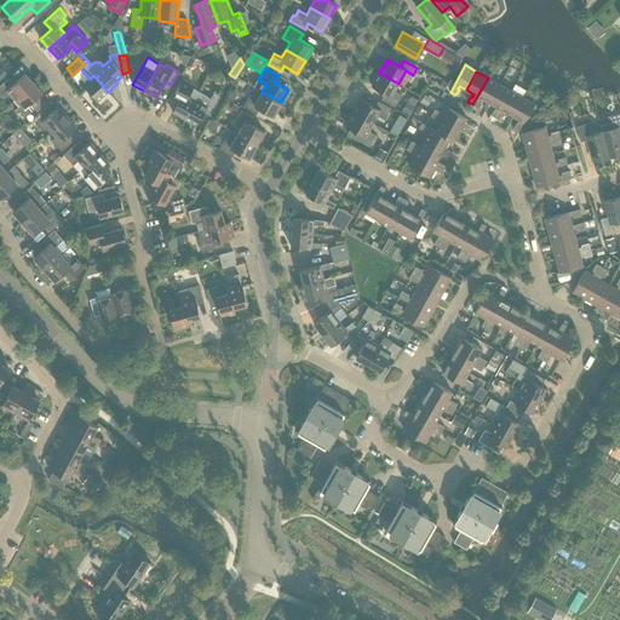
[(15,99),(34,82),(26,73),(13,84),(9,79),(0,85),(0,97),(3,99),(10,93),(15,99)]
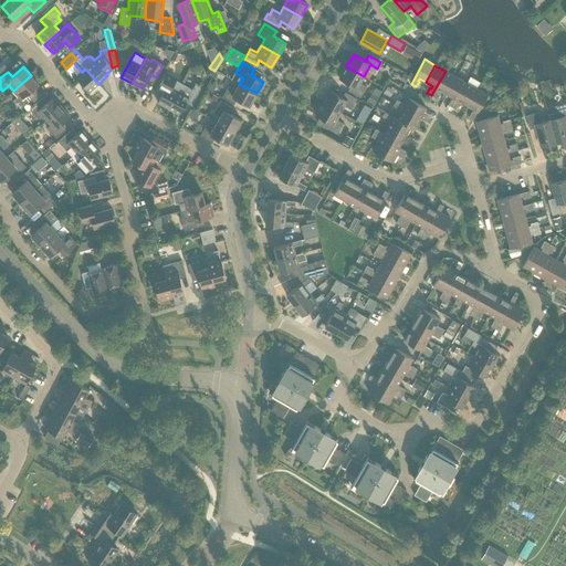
[(364,76),(346,66),(339,77),(352,85),(348,91),(360,97),(367,86),(359,83),(364,76)]
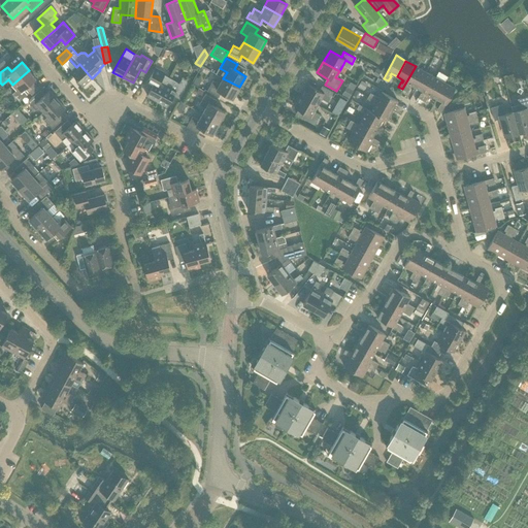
[(79,64),(76,67),(71,72),(84,86),(92,78),(79,64)]
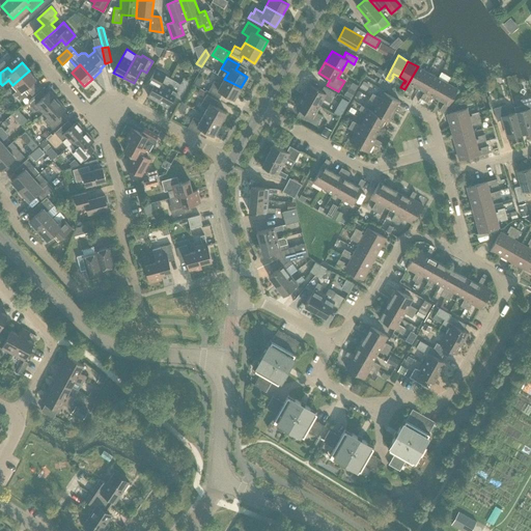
[(419,88),(427,72),(418,66),(404,89),(410,92),(412,87),(411,86),(413,84),(419,88)]
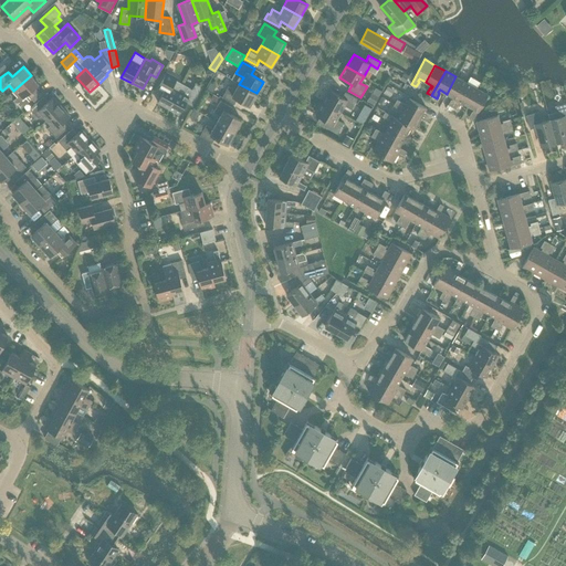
[(157,102),(168,108),(181,84),(176,81),(177,77),(167,72),(160,84),(166,87),(157,102)]
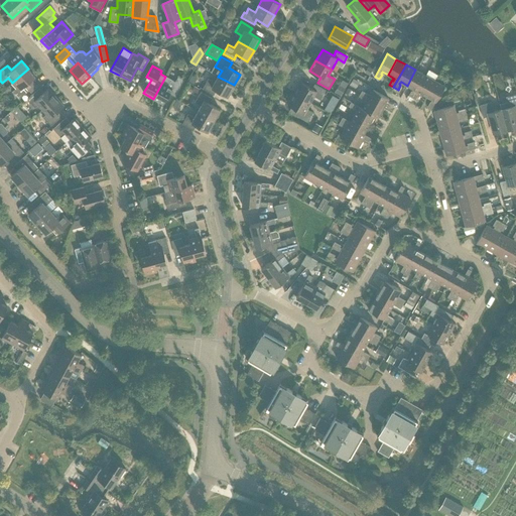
[(28,69),(12,83),(16,88),(12,92),(19,99),(29,90),(25,86),(34,77),(28,69)]
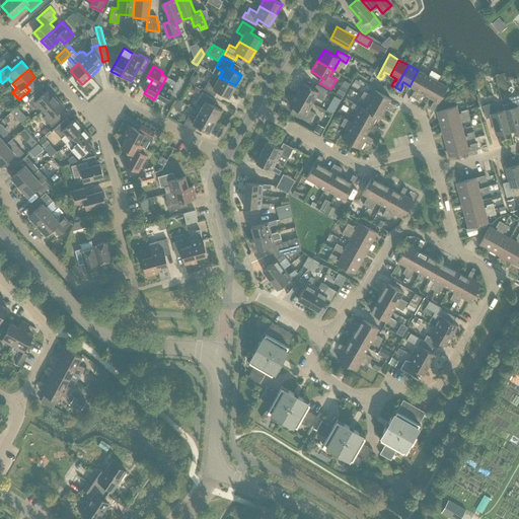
[(415,98),(428,76),(418,70),(410,86),(416,89),(415,91),(414,91),(411,96),(415,98)]
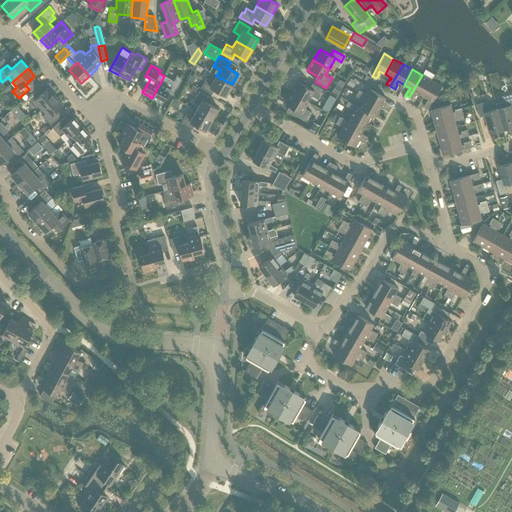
[(423,95),(431,80),(422,75),(409,97),(413,99),(416,95),(415,94),(416,92),(423,95)]
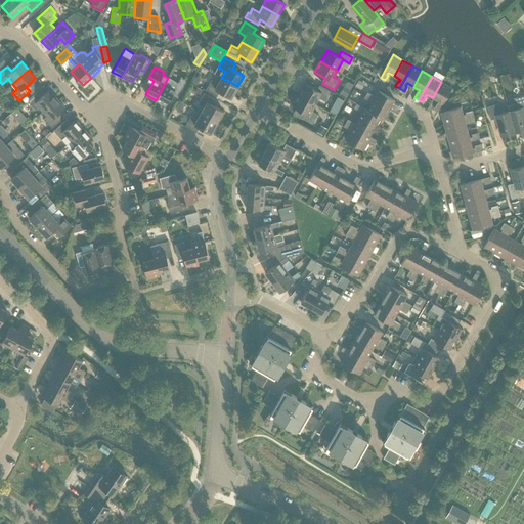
[(178,83),(168,78),(156,100),(166,105),(172,95),(178,98),(187,81),(181,78),(178,83)]
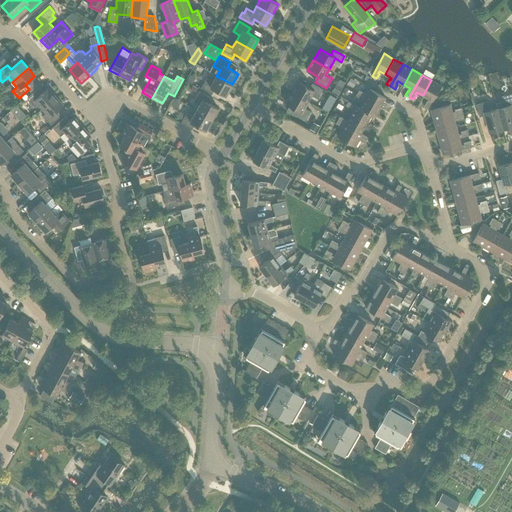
[(225,95),(232,84),(216,76),(213,81),(206,78),(201,88),(212,94),(214,89),(225,95)]
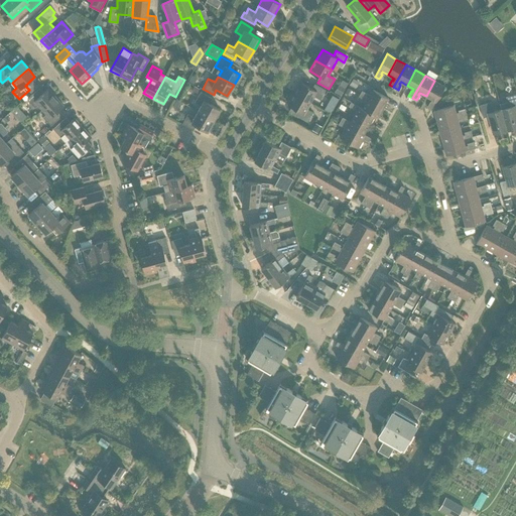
[(444,86),(434,81),(426,96),(432,100),(431,102),(430,102),(427,106),(431,109),(444,86)]
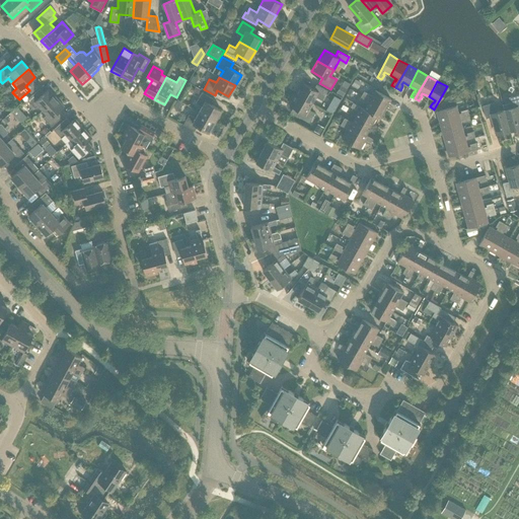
[(345,96),(351,84),(345,82),(339,93),(345,96)]
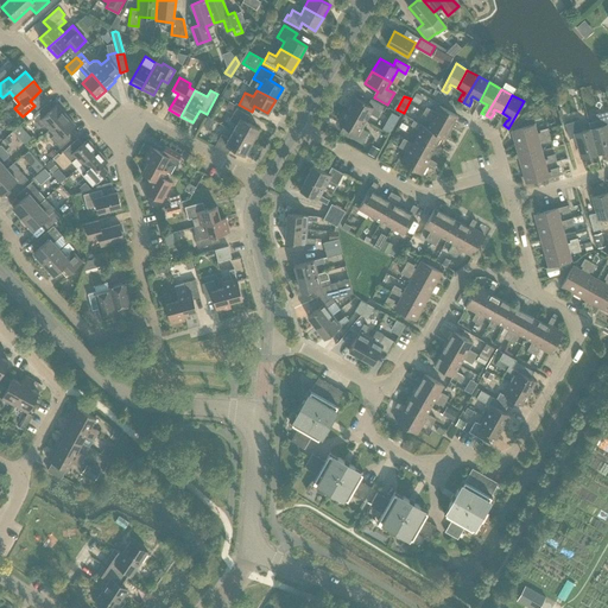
[(347,109),(365,120),(373,108),(380,112),(384,106),(371,99),(367,105),(354,97),(347,109)]
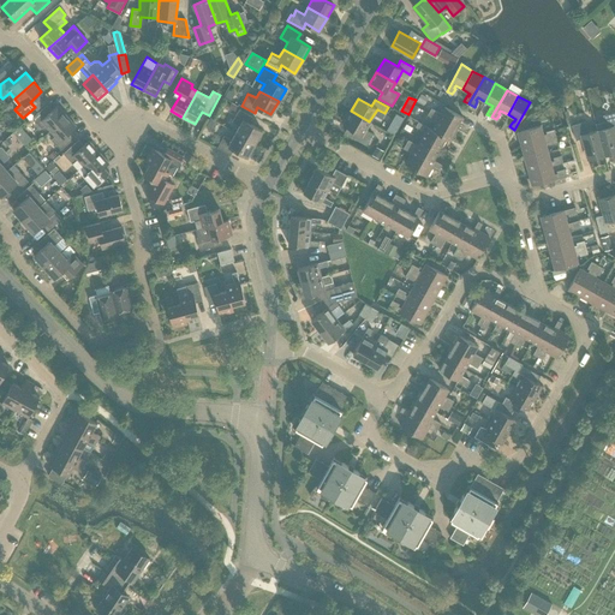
[(236,112),(238,106),(231,102),(230,105),(224,101),(221,106),(228,109),(230,108),(236,112)]
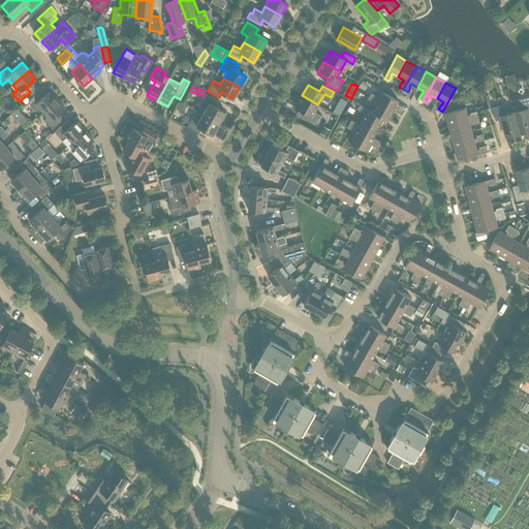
[(43,113),(57,99),(50,91),(44,95),(40,90),(28,101),(35,111),(39,107),(43,113)]
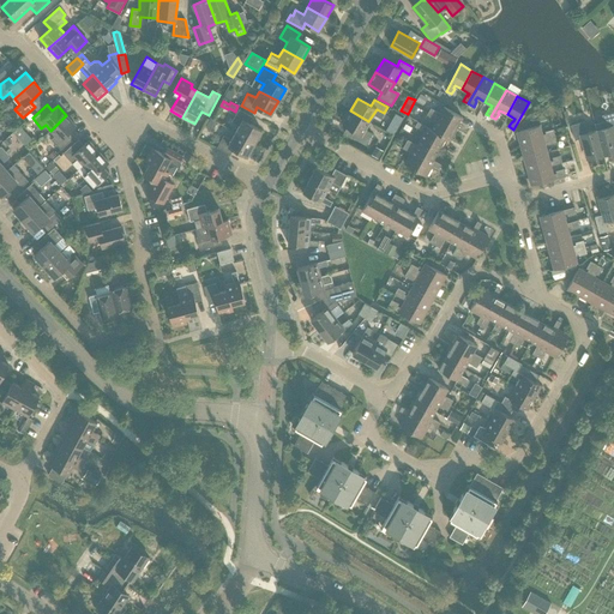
[(431,108),(428,113),(456,128),(462,116),(444,107),(440,113),(431,108)]
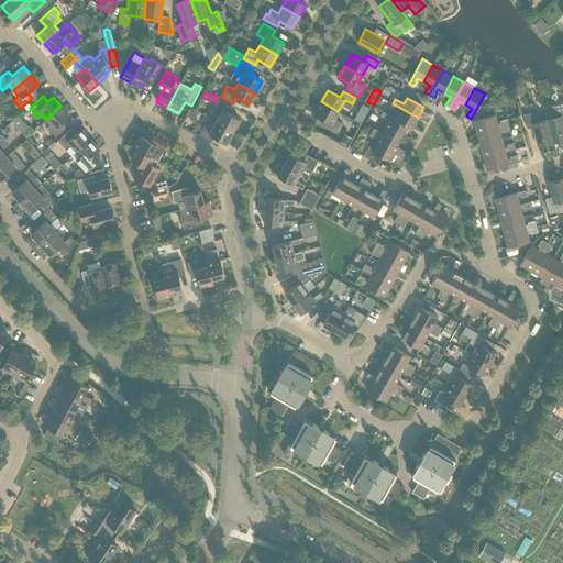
[(220,114),(216,121),(233,131),(240,119),(228,112),(231,107),(219,100),(212,111),(220,114)]
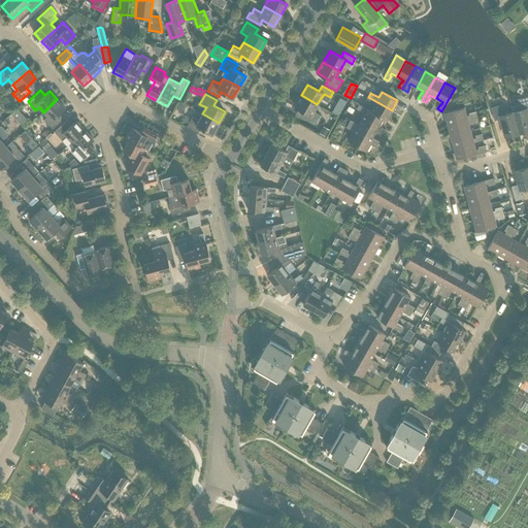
[(317,104),(301,95),(295,106),(306,113),(303,119),(315,125),(320,114),(314,111),(317,104)]
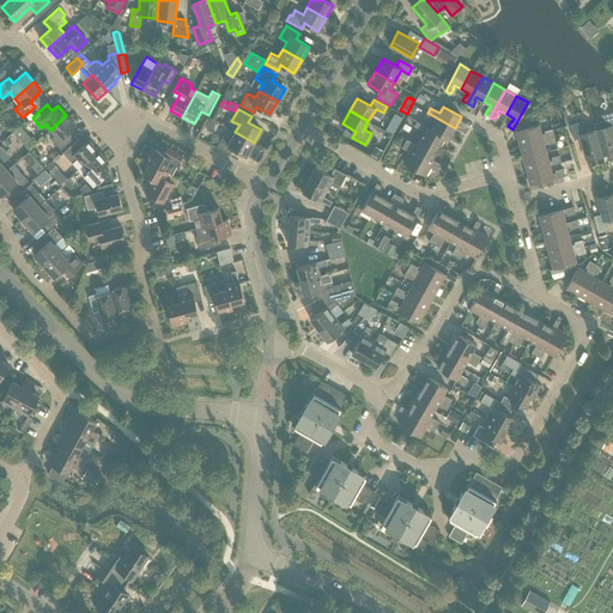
[(595,129),(602,155),(612,151),(612,134),(612,129),(612,128),(612,111),(601,115),(602,122),(594,125),(594,122),(593,122),(595,129)]
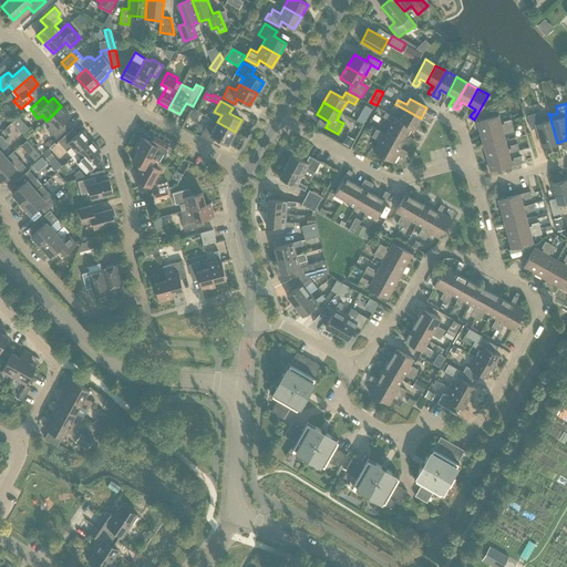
[(401,113),(398,120),(415,130),(421,119),(395,104),(392,109),(401,113)]
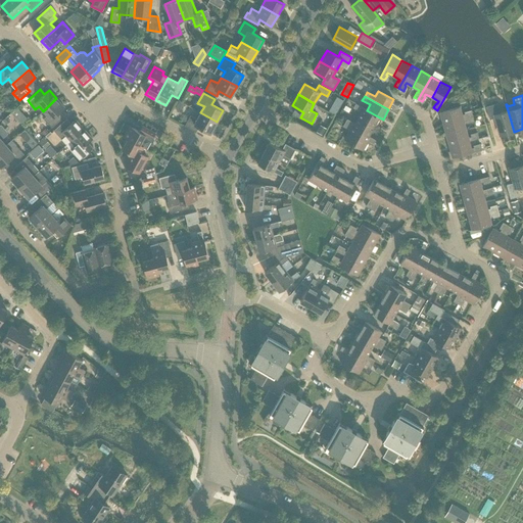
[(56,98),(43,111),(47,115),(44,119),(51,128),(64,116),(60,111),(64,107),(56,98)]
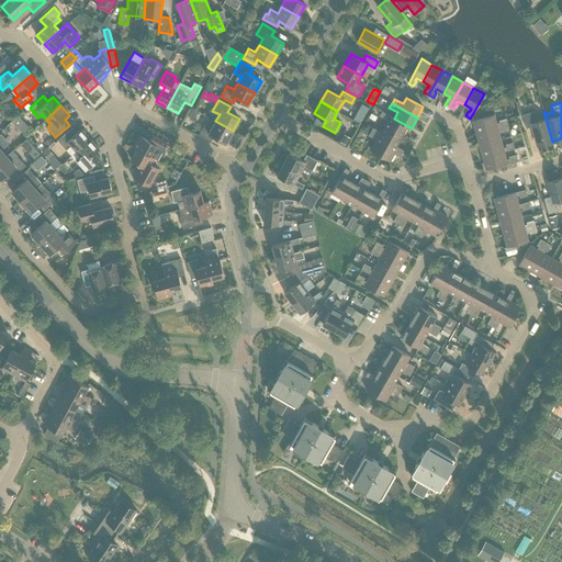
[(195,121),(200,114),(193,111),(190,119),(195,121)]
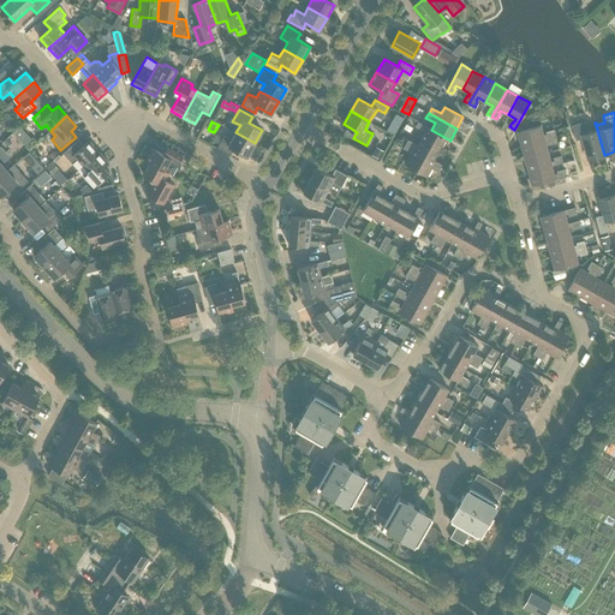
[(388,130),(394,133),(399,125),(392,121),(388,130)]
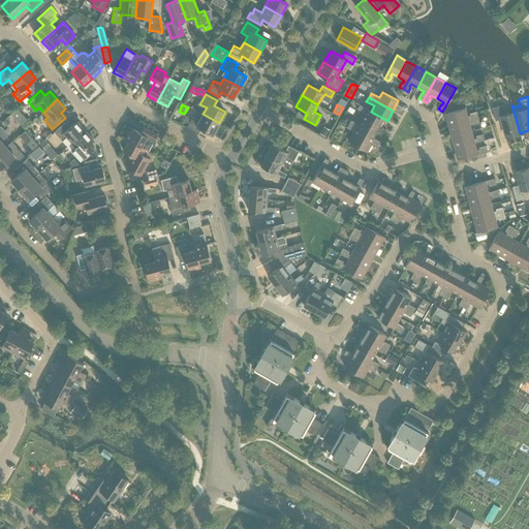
[(362,119),(378,128),(383,119),(371,112),(360,104),(358,109),(365,114),(362,119)]
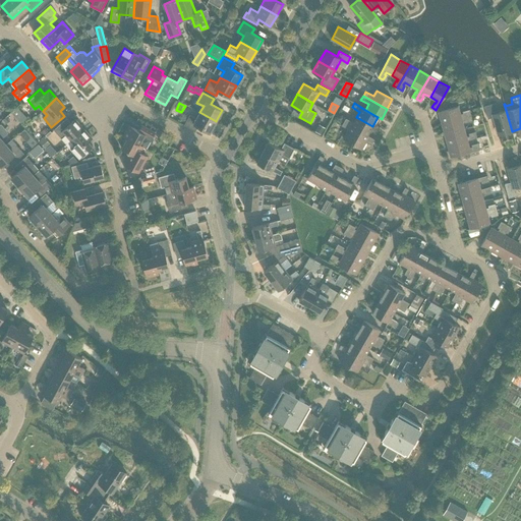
[(512,131),(506,110),(499,112),(496,103),(484,106),(487,118),(494,117),(499,135),(512,131)]
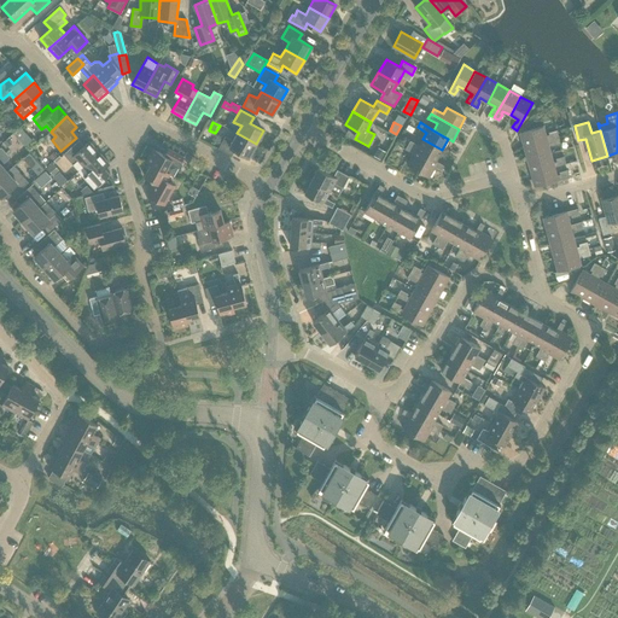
[(524,146),(558,136),(557,129),(548,132),(549,134),(546,135),(543,126),(520,133),(524,146)]
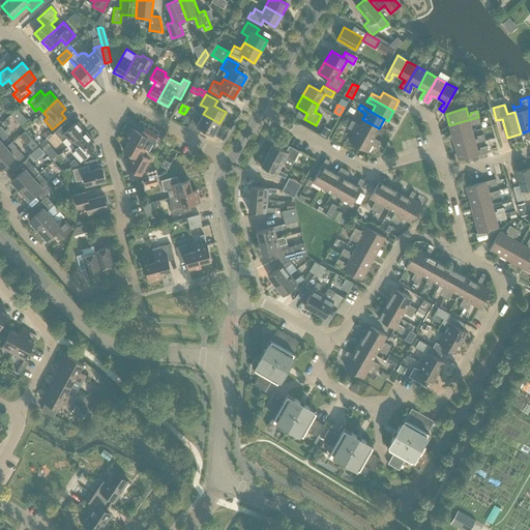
[(212,135),(219,123),(203,114),(200,120),(193,117),(187,126),(199,134),(201,128),(212,135)]
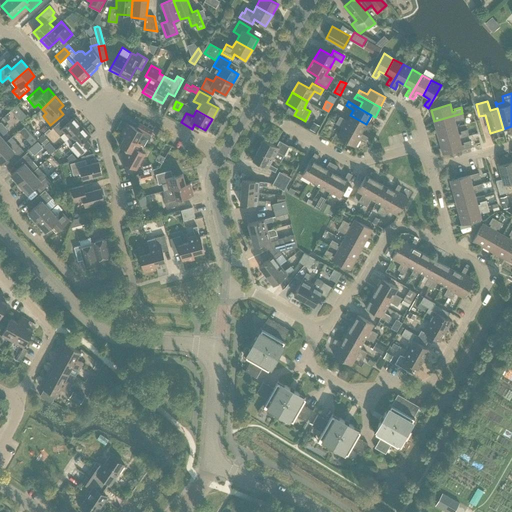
[(434,121),(437,132),(456,127),(454,119),(457,118),(457,120),(464,119),(462,113),(434,121)]
